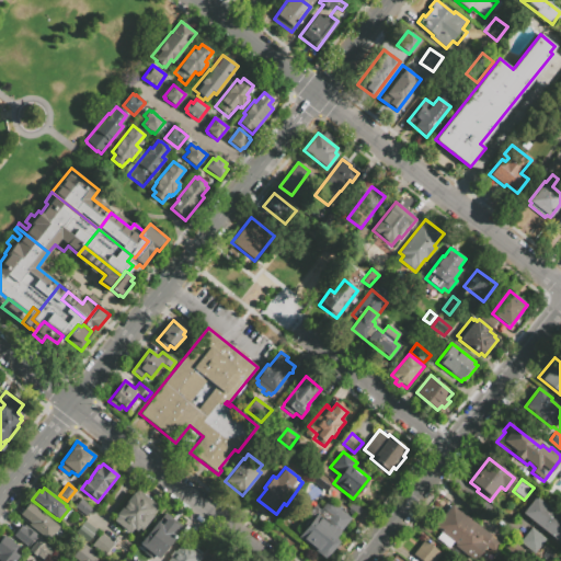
[(134,529),(132,533),(130,531),(129,534),(113,521),(116,516),(115,516),(136,489),(160,507),(141,530),(138,528),(136,531),(134,529)]
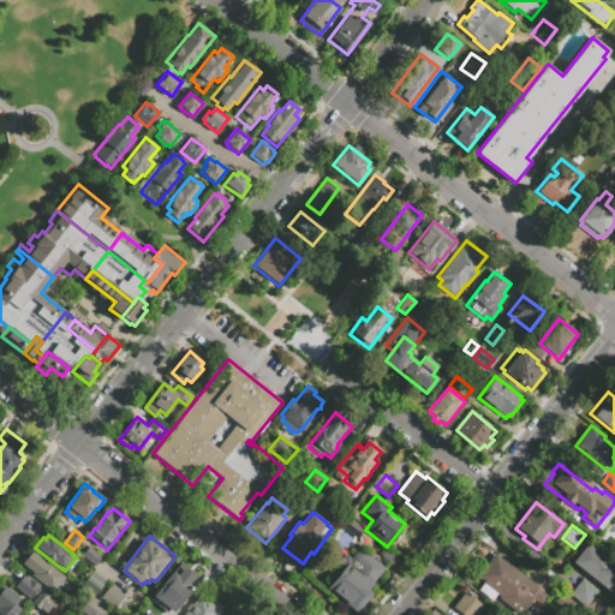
[(573,563),(587,545),(614,567),(614,593),(614,596),(573,563)]
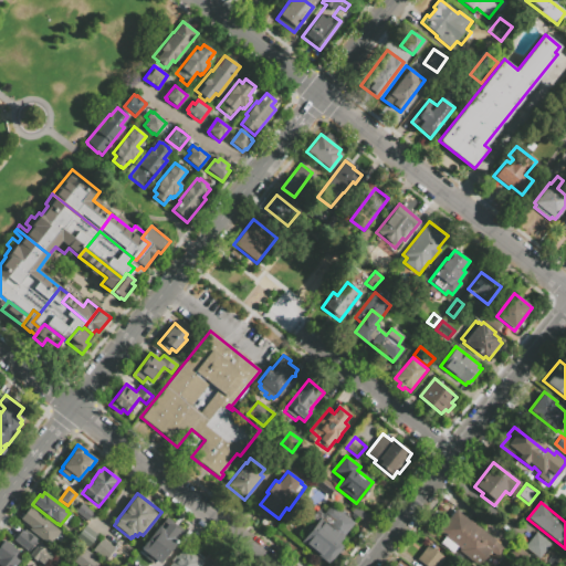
[(81,503),(93,512),(86,521),(74,512),(81,503)]
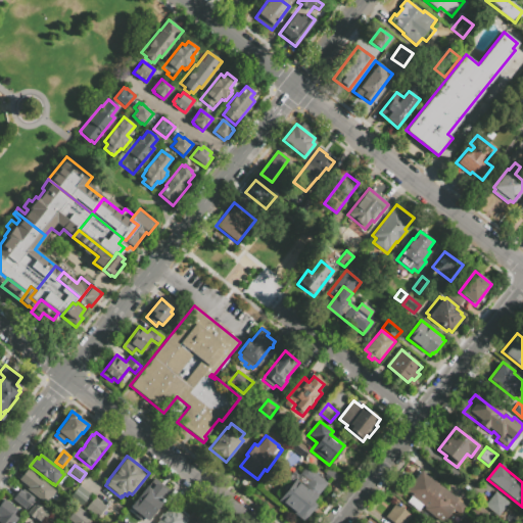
[(305,466),(327,483),(313,502),(317,505),(303,521),(278,501),(292,482),(287,478),(292,470),(298,475),(305,466)]
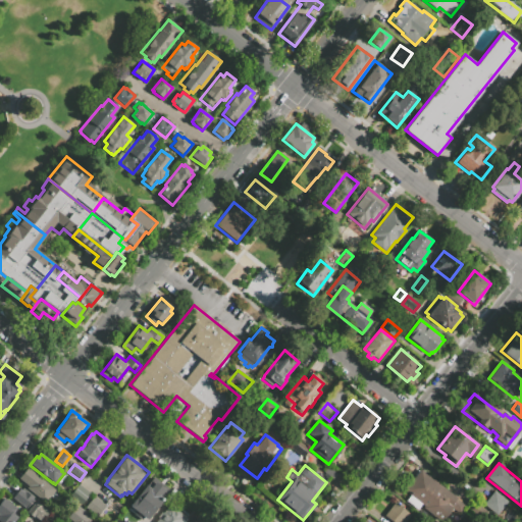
[(482,465),(488,469),(480,479),(475,475),(482,465)]
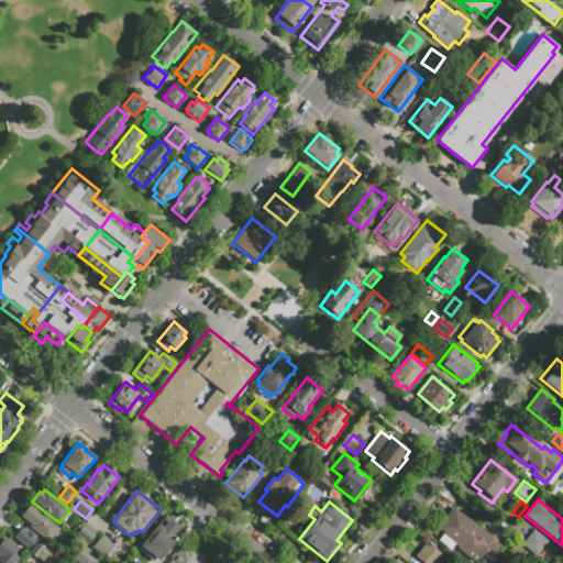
[(30,505),(61,529),(52,540),(48,539),(46,542),(28,527),(30,525),(20,517),(30,505)]
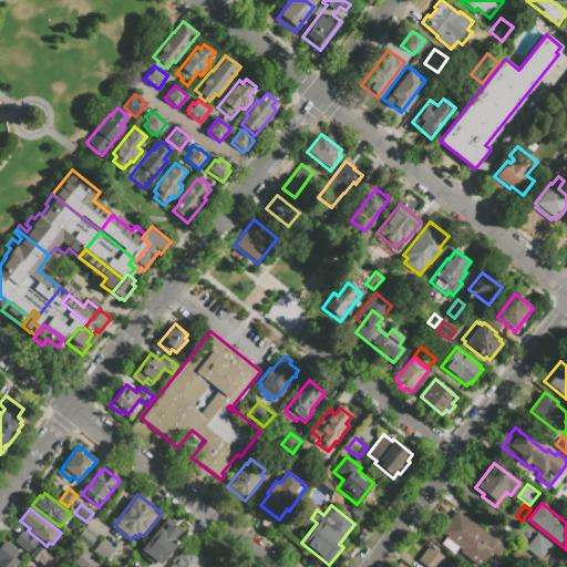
[(505,549),(498,558),(491,552),(487,556),(488,557),(482,566),(468,555),(466,557),(459,552),(461,549),(459,547),(453,554),(441,545),(442,544),(441,544),(446,538),(440,534),(457,511),(496,542),(495,542),(505,549)]
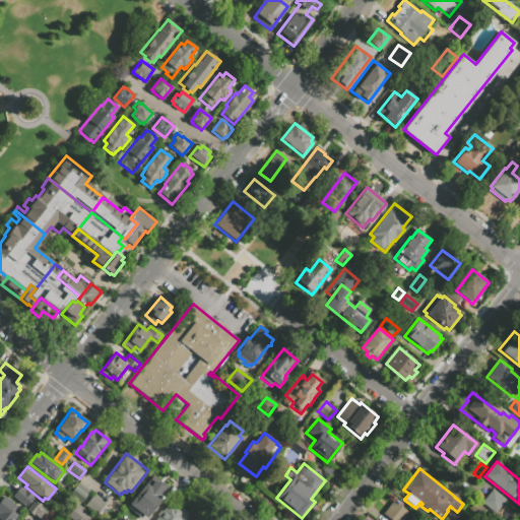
[(135,510),(129,505),(152,474),(170,489),(146,518),(143,516),(141,518),(133,512),(135,510)]
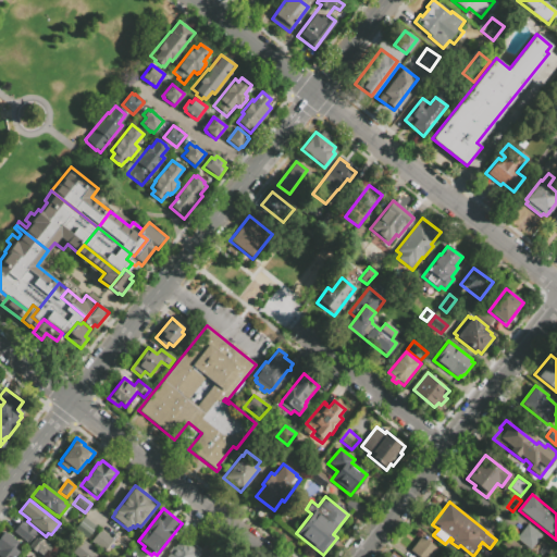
[(97,527),(87,539),(75,529),(84,517),(97,527)]
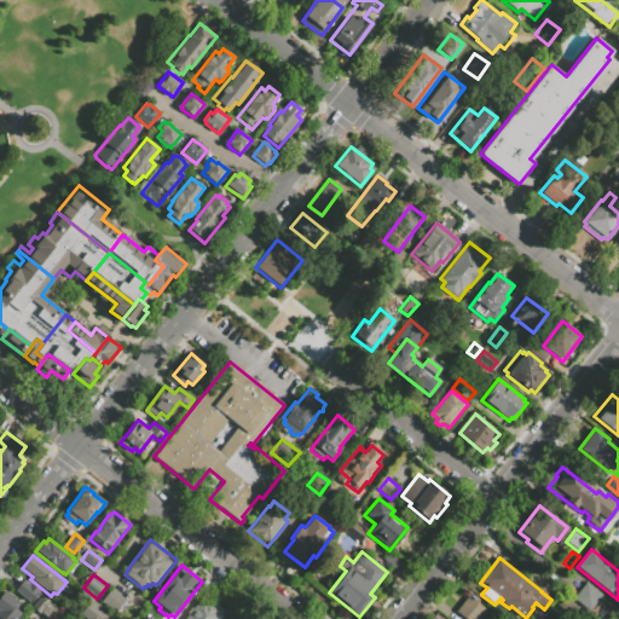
[(15,591),(23,580),(29,585),(30,583),(40,591),(30,603),(15,591)]
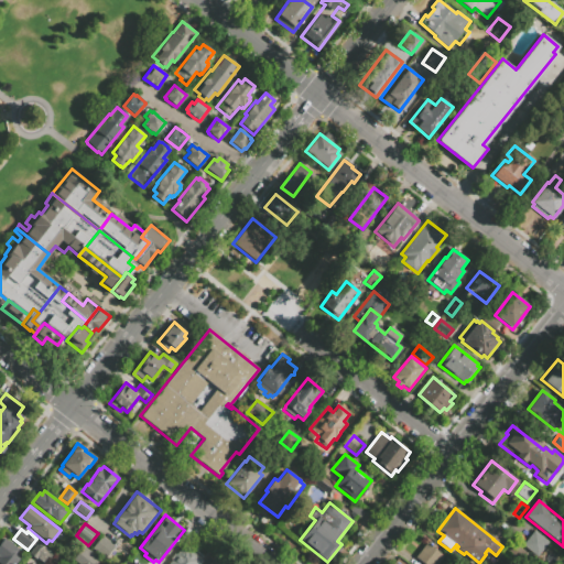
[(534,530),(549,542),(538,557),(522,545),(534,530)]
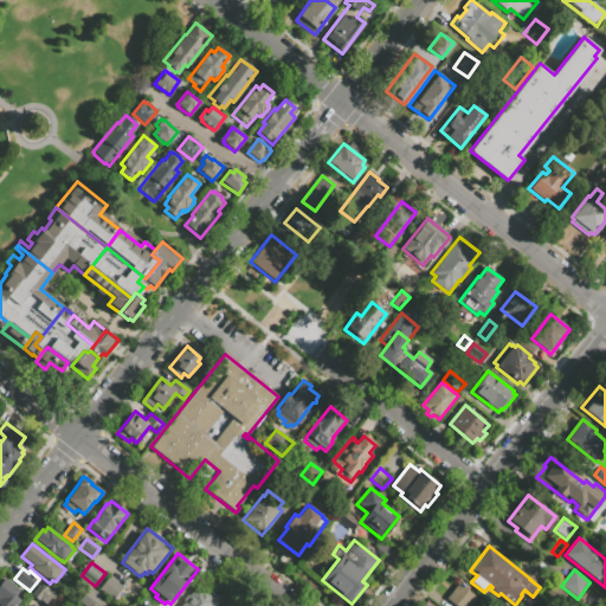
[(123,588),(113,601),(98,590),(109,577),(123,588)]
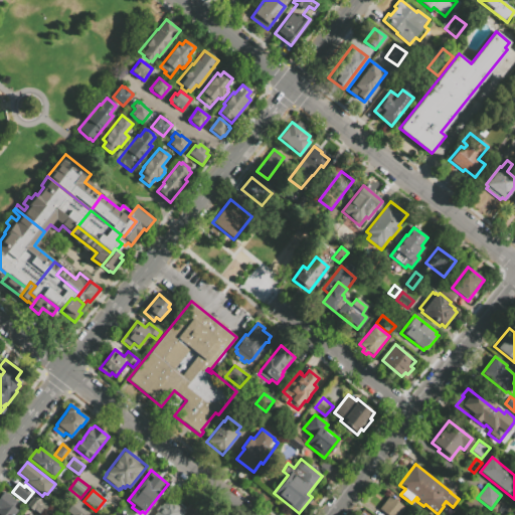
[(0,514),(0,495),(3,492),(15,501),(14,508),(17,510),(13,514),(0,514)]
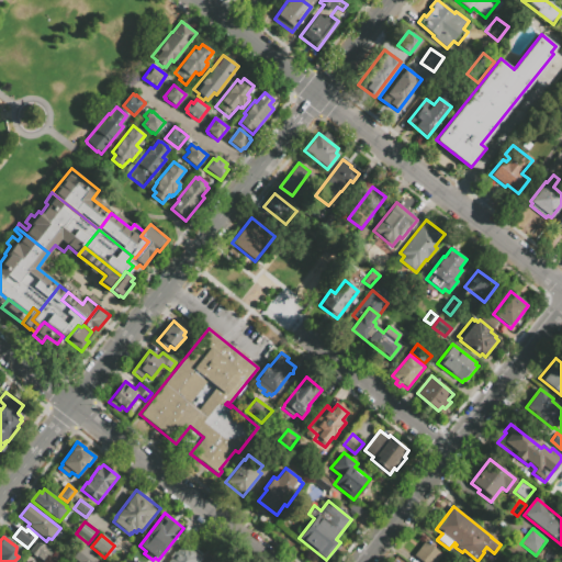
[(35,555),(34,557),(30,553),(30,552),(29,551),(35,542),(35,543),(37,540),(53,551),(48,555),(47,554),(42,561),(35,555)]
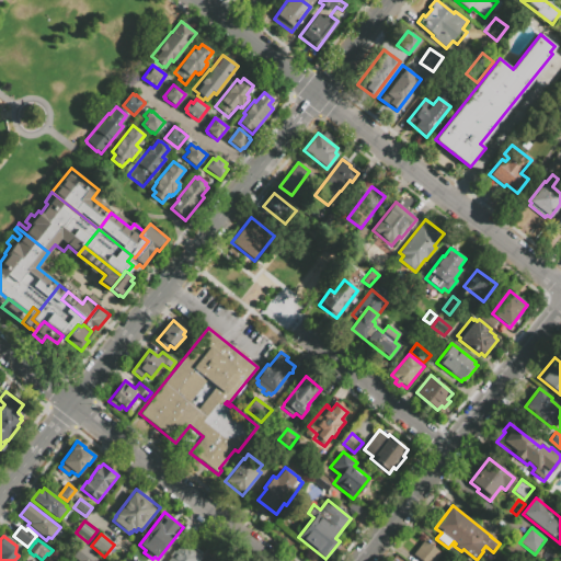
[(167,560),(183,540),(192,547),(190,548),(202,558),(198,560),(167,560)]
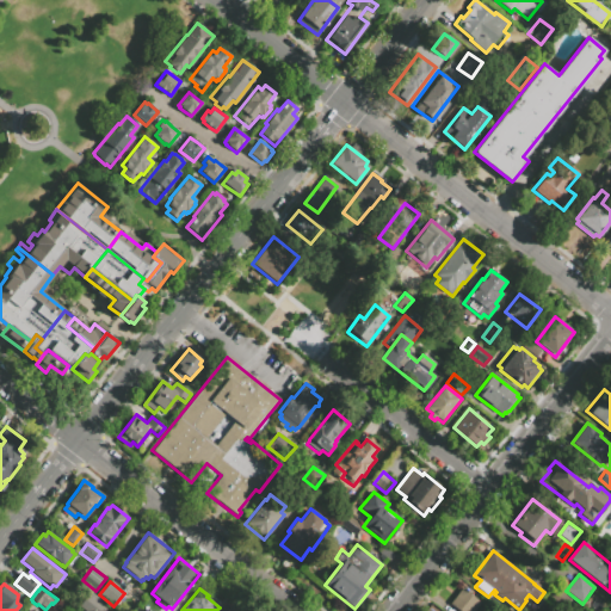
[(460,610),(450,604),(463,588),(481,603),(474,610),(460,610)]
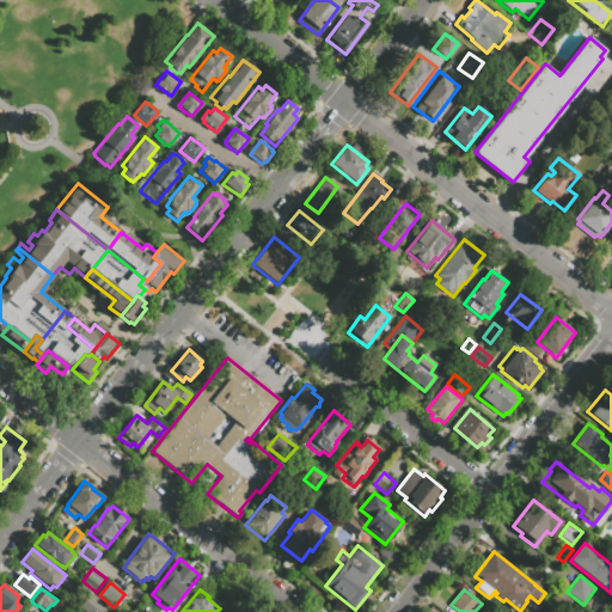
[(85,611),(78,606),(89,594),(105,609),(102,611),(85,611)]
